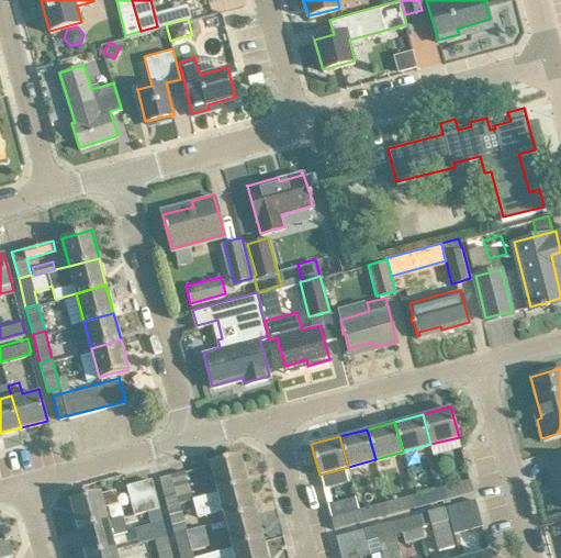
[(210,461),(217,489),(217,490),(248,483),(239,454),(210,461)]
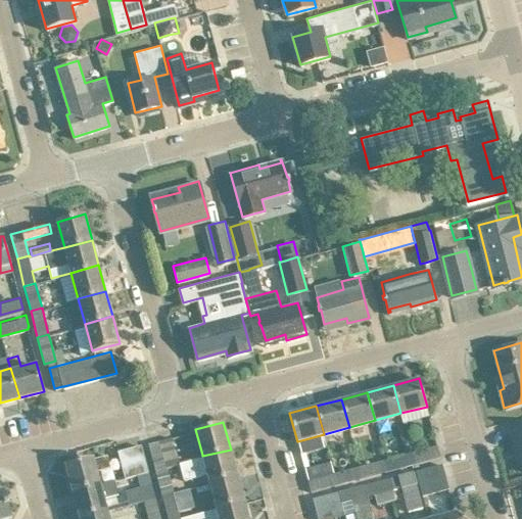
[(521,426),(510,430),(514,444),(517,443),(521,462),(521,426)]
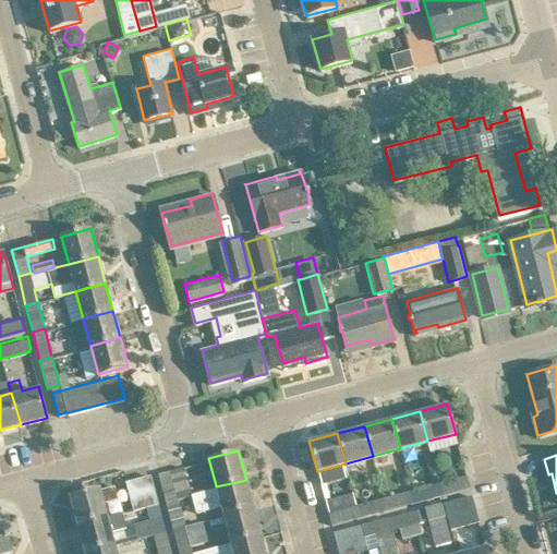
[(158,472),(166,501),(177,497),(191,493),(183,466),(158,472)]
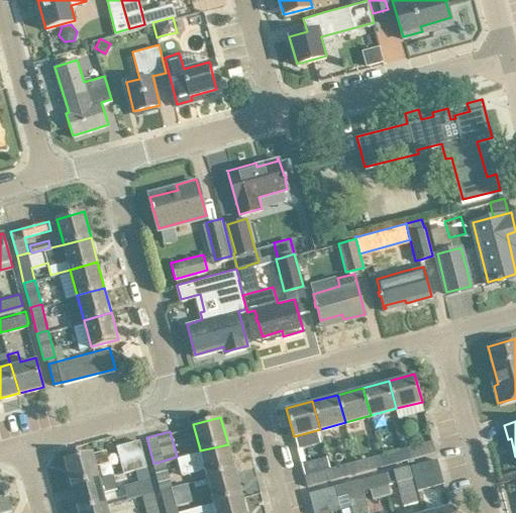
[(406,445),(409,456),(434,450),(431,438),(406,445)]
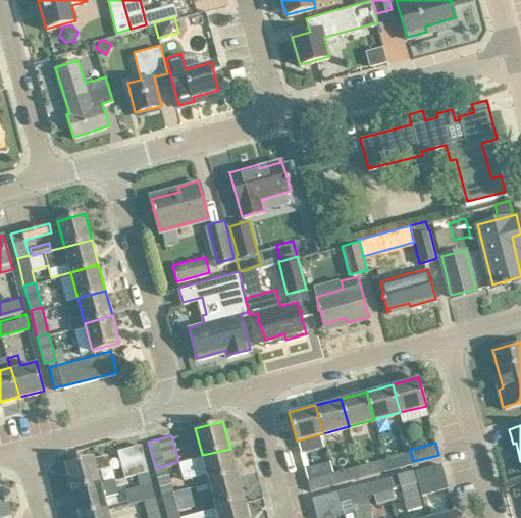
[(136,473),(137,473),(148,470),(141,444),(117,450),(124,476),(136,473)]
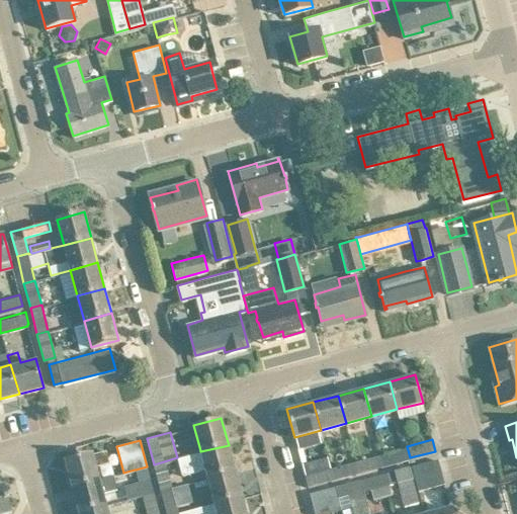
[(200,451),(200,450),(178,456),(182,474),(204,467),(207,477),(235,469),(229,445),(200,451)]
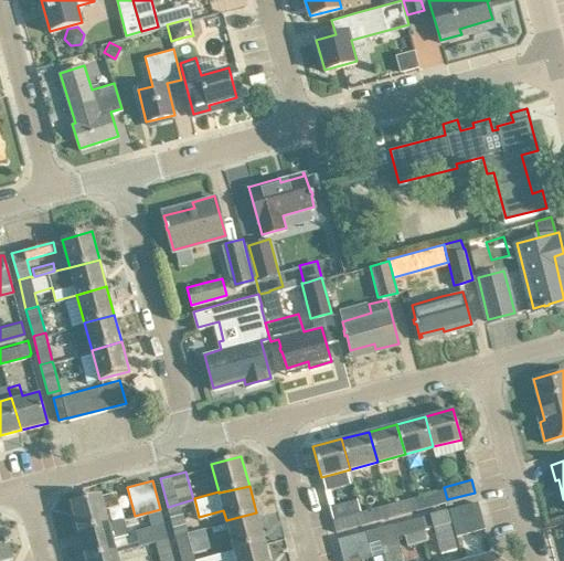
[(436,489),(417,495),(421,507),(439,501),(436,489)]
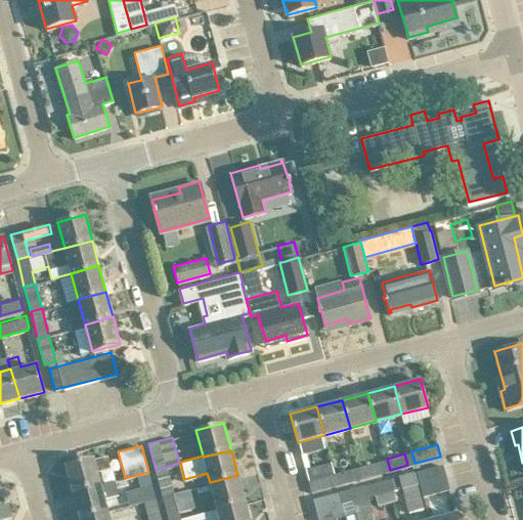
[(66,465),(73,491),(100,484),(99,483),(96,470),(110,466),(106,455),(66,465)]
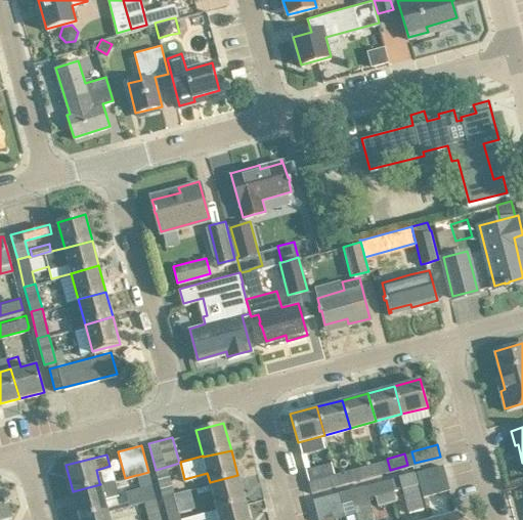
[(335,473),(334,473),(331,460),(304,467),(310,491),(338,483),(335,473)]
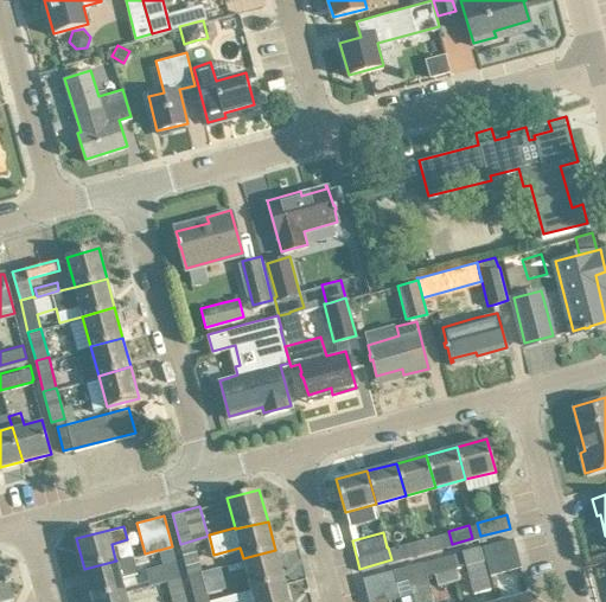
[(439,533),(418,539),(421,552),(442,546),(439,533)]
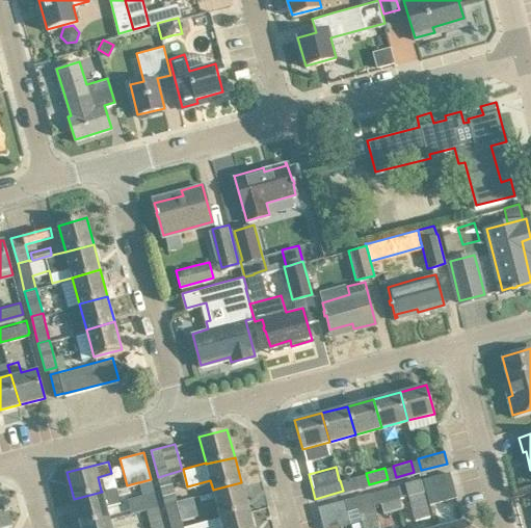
[(426,490),(425,491),(429,502),(456,496),(449,471),(423,478),(426,490)]
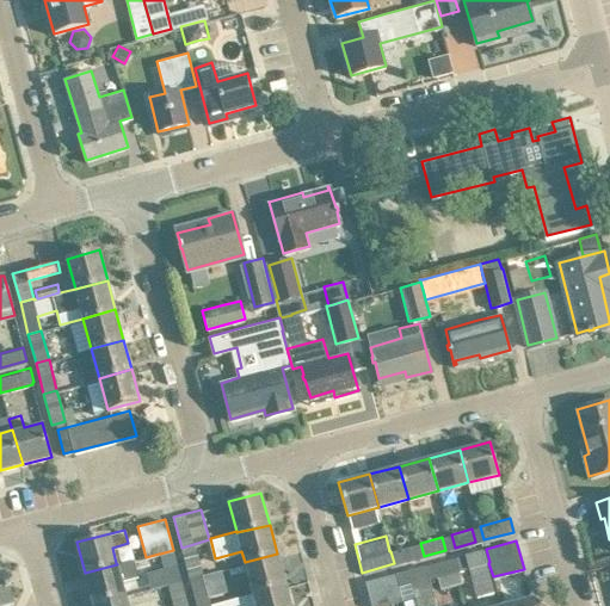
[(202,574),(193,544),(182,548),(189,576),(202,574)]
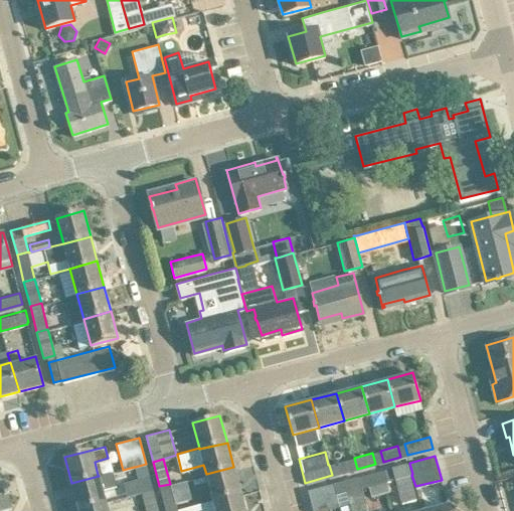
[(346,460),(329,465),(332,475),(349,471),(346,460)]
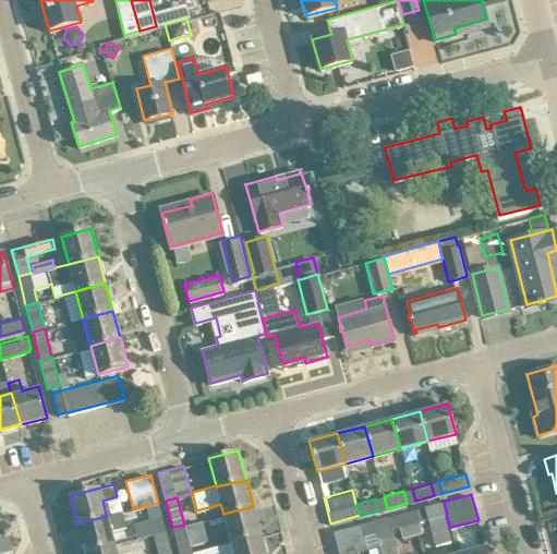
[(445,515),(446,515),(447,514),(444,502),(416,508),(420,521),(430,519),(435,543),(450,539),(445,515)]
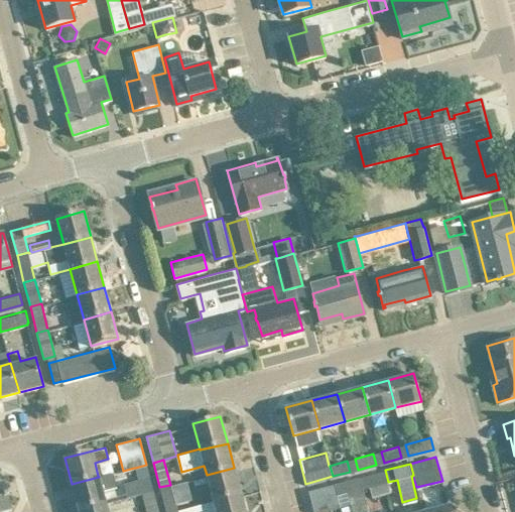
[(135,468),(141,491),(141,492),(152,489),(146,465),(135,468)]
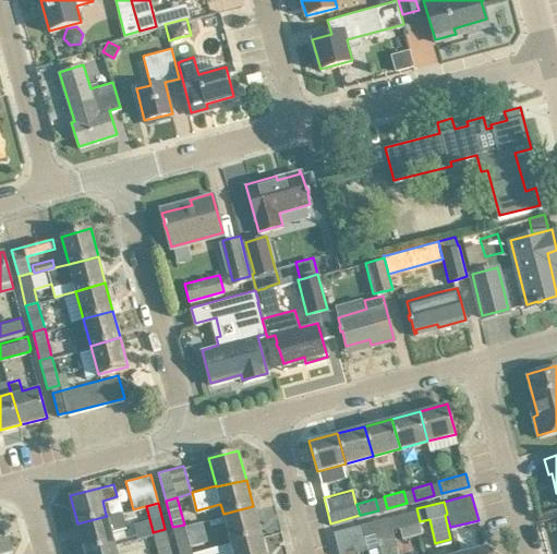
[(261,533),(253,506),(223,514),(230,541),(261,533)]
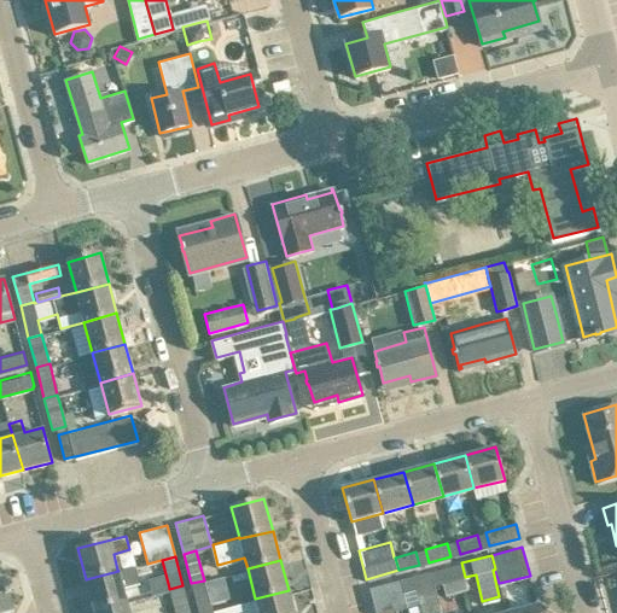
[(461,562),(438,568),(442,583),(446,593),(467,588),(464,577),(465,577),(461,562)]
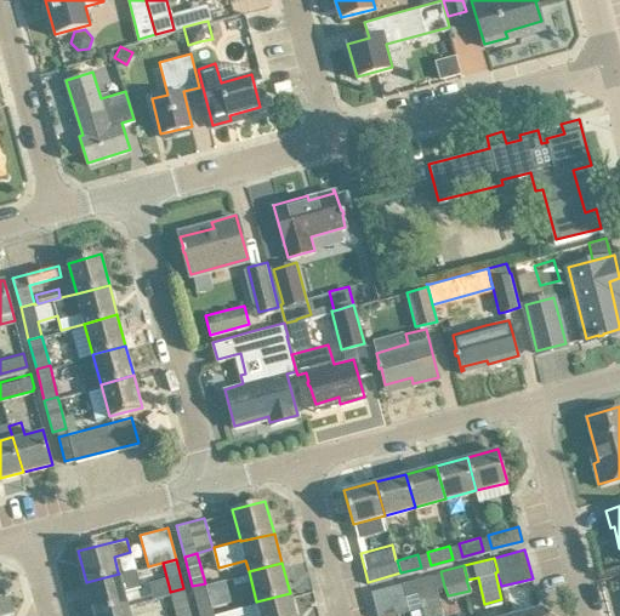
[(86,582),(95,614),(126,604),(123,589),(141,583),(136,568),(118,572),(119,574),(86,582)]
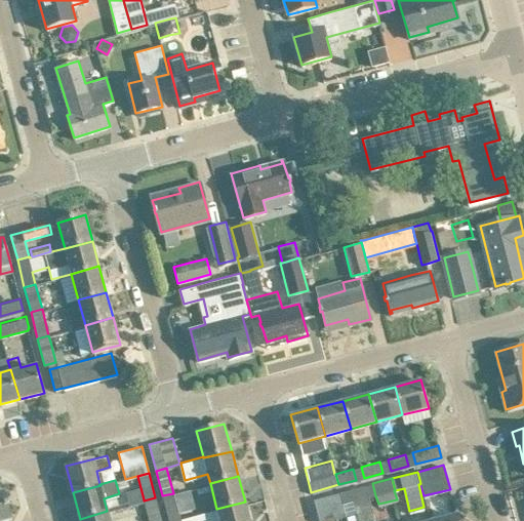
[(366,485),(340,492),(343,503),(353,499),(358,520),(375,520),(369,497),(366,485)]
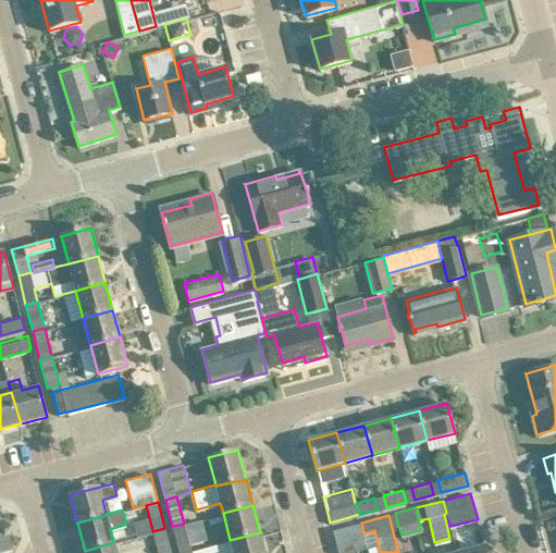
[(0,552),(2,552),(12,551),(4,520),(0,521),(0,552)]
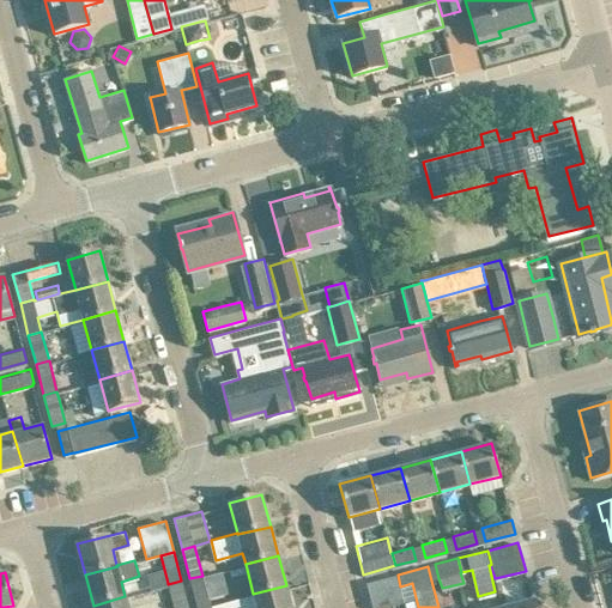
[(376,607),(404,601),(400,587),(398,575),(365,583),(373,607),(376,607)]
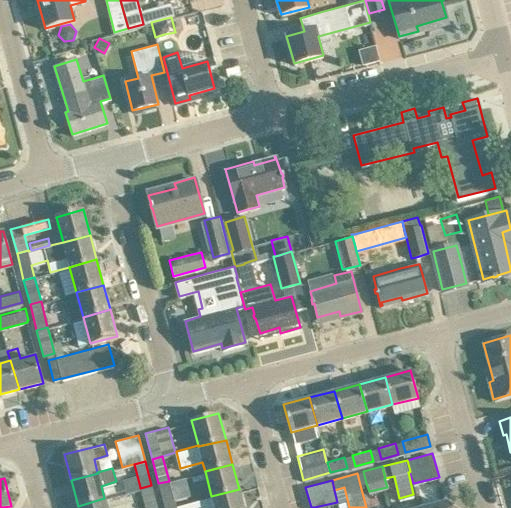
[(166,507),(176,506),(169,481),(158,483),(164,507),(166,507)]
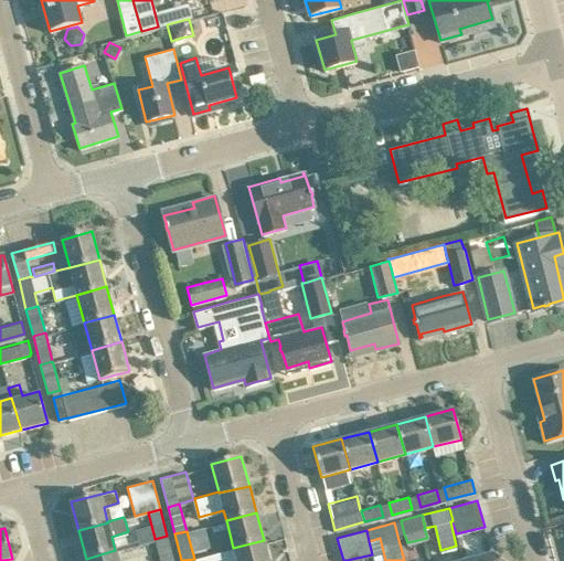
[(155,539),(160,560),(173,560),(167,536),(155,539)]
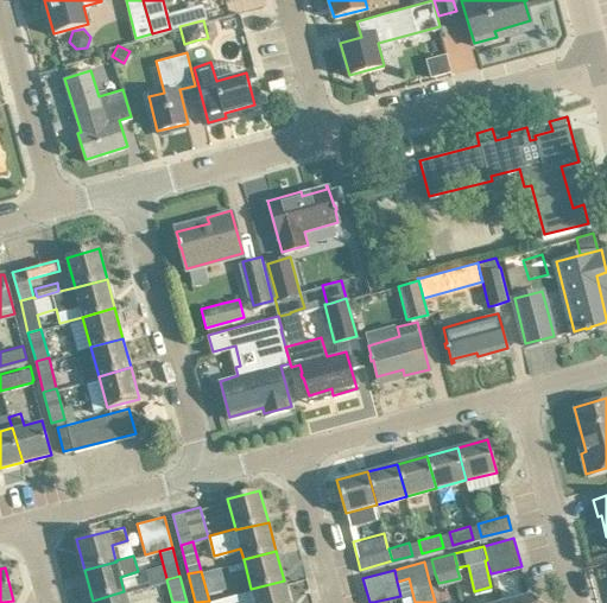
[(289,602),(284,581),(251,589),(254,602),(289,602)]
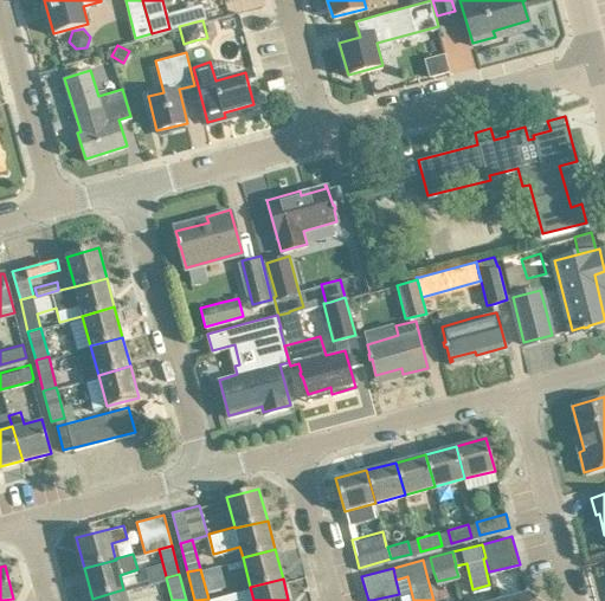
[(249,600),(246,588),(208,599),(208,600),(249,600)]
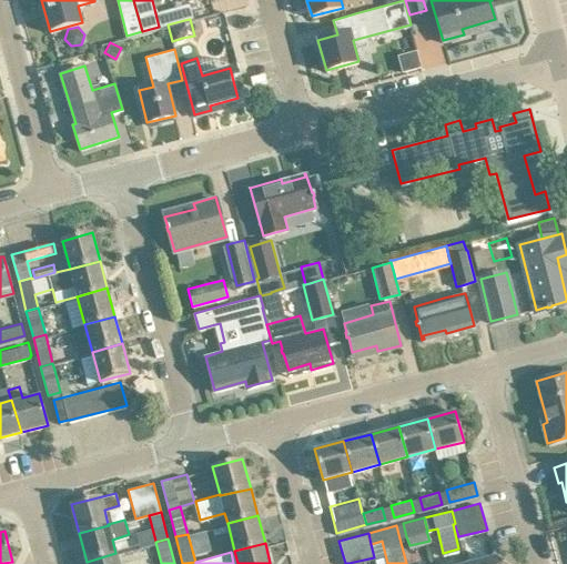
[(119,563),(115,553),(87,562),(87,563),(119,563)]
